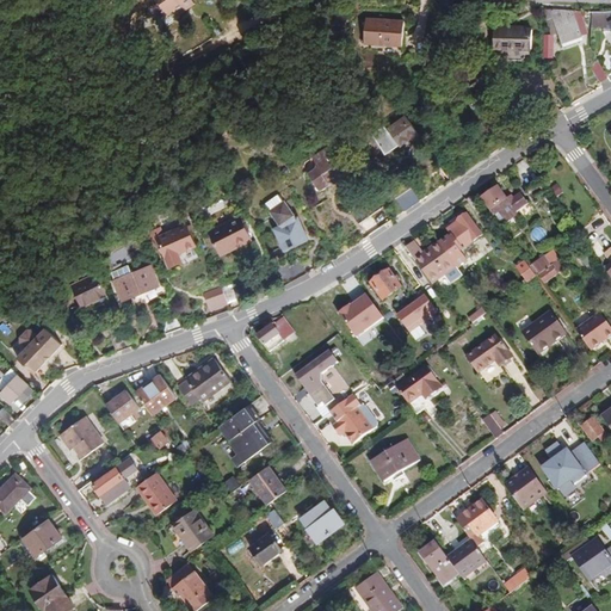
[(149,0),(147,1),(153,20),(170,30),(181,20),(179,17),(195,6),(190,0),(149,0)]
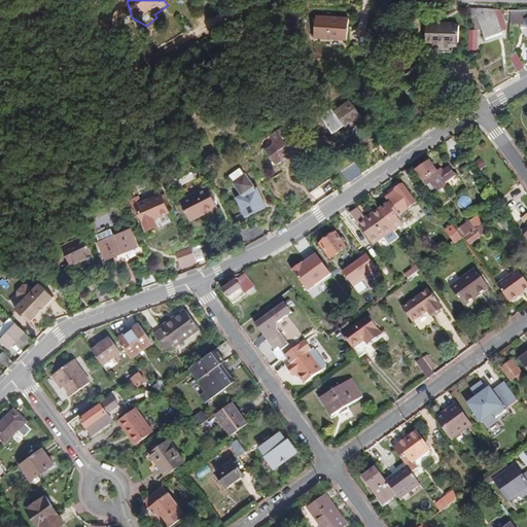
[(502,33),(495,10),(470,9),(477,31),(482,29),(486,39),(502,33)]
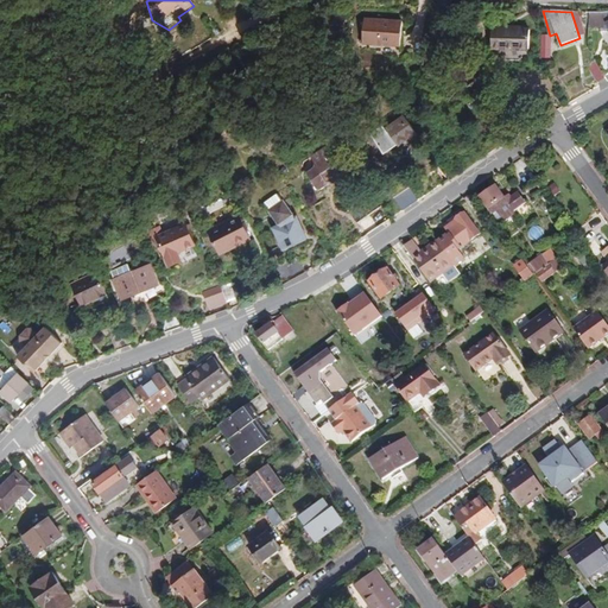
[(580,12),(571,12),(580,38),(587,36),(580,12)]
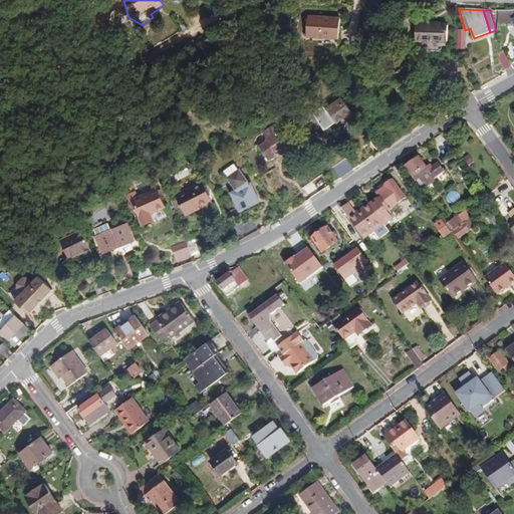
[(513,10),(499,11),(499,23),(504,24),(513,20),(513,10)]
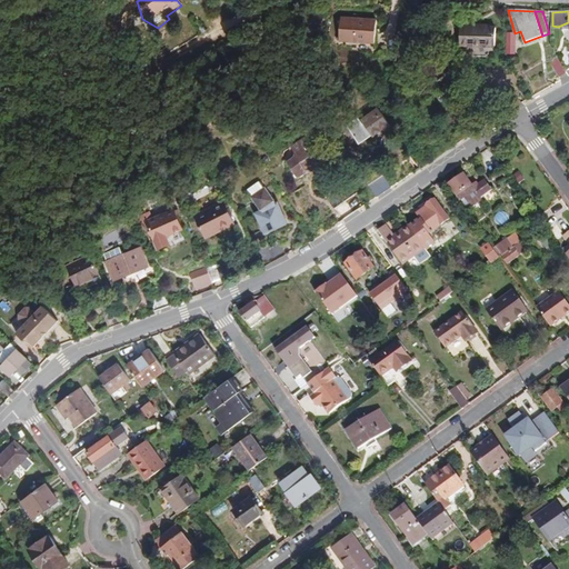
[(378,20),(340,18),(339,41),(376,43),(378,20)]
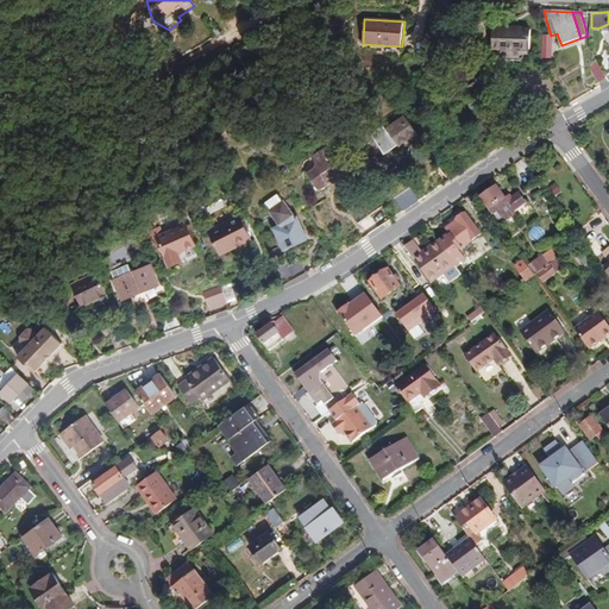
[(532,29),(493,26),(491,52),(529,54),(532,29)]
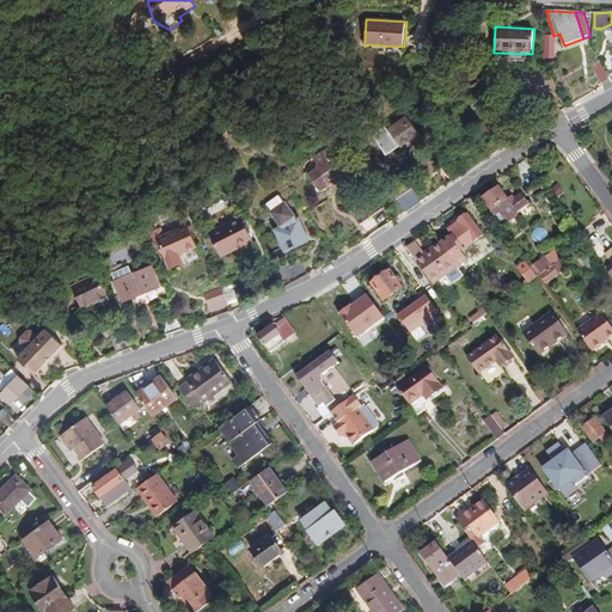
[(545,36),(545,57),(555,59),(555,36),(545,36)]
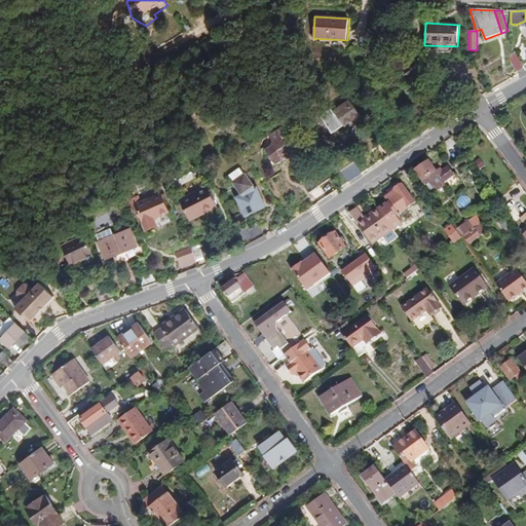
[(525,43),(514,50),(518,57),(522,66),(525,64),(525,43)]
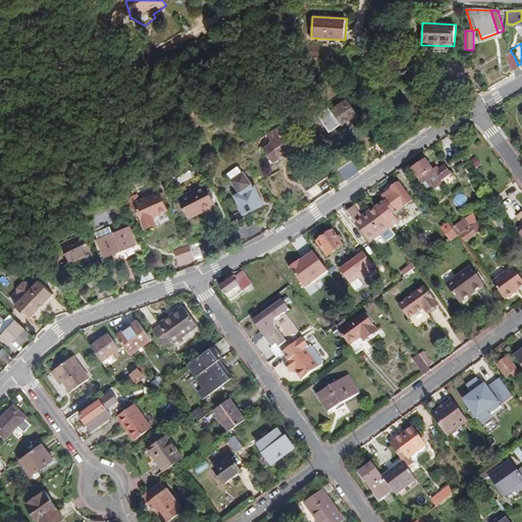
[(512,69),(519,66),(518,65),(514,56),(506,60),(512,69)]
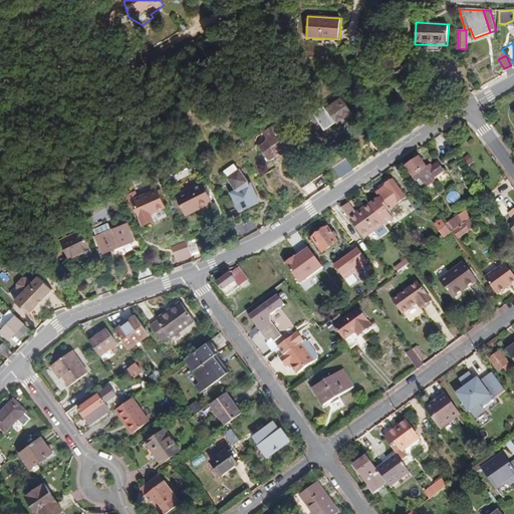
[(453,79),(460,92),(470,87),(463,73),(453,79)]
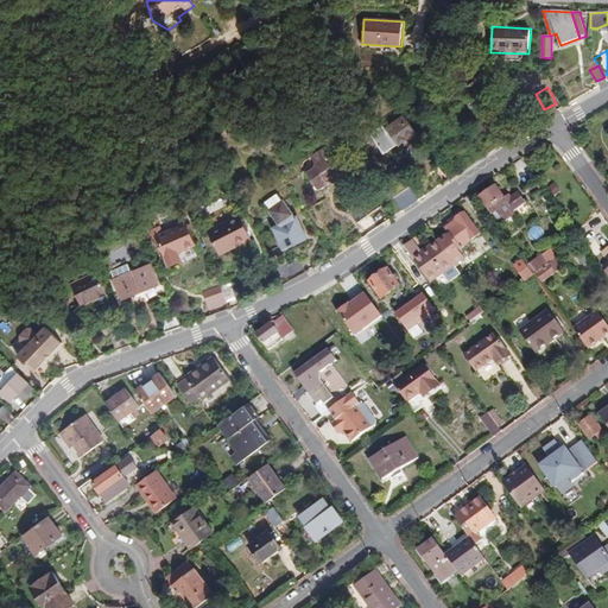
[(387,157),(393,152),(400,149),(417,135),(404,115),(380,132),(374,135),(387,157)]
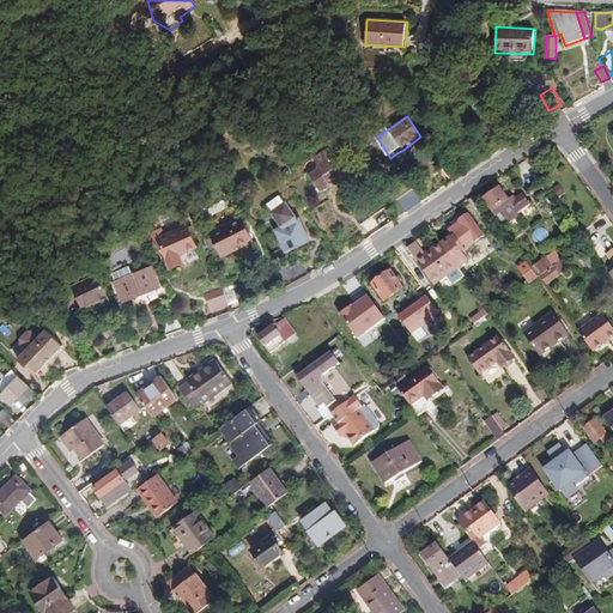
[(334,145),(314,158),(319,165),(317,170),(309,174),(320,190),(325,192),(334,184),(345,187),(347,176),(335,163),(343,158),(334,145)]
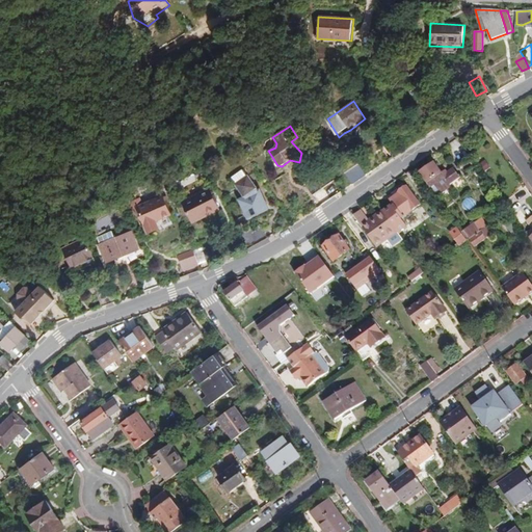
[(418,174),(435,196),(440,193),(441,194),(451,186),(450,184),(455,181),(449,171),(448,173),(444,176),(442,173),(433,162),(418,174)]
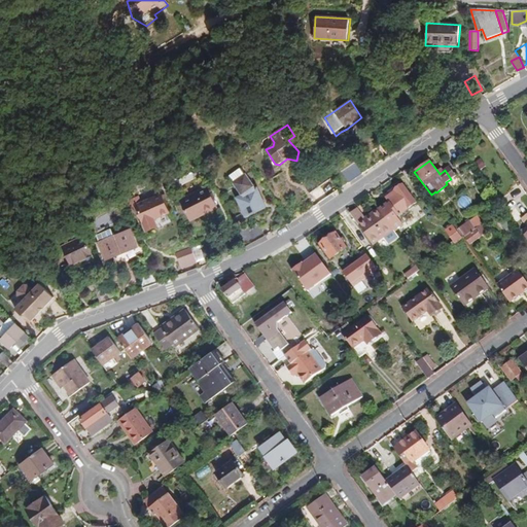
[(475,165),(482,175),(487,171),(480,161),(475,165)]
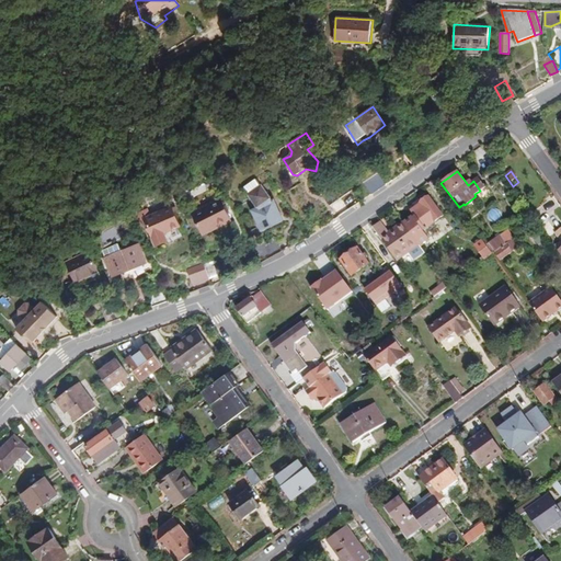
[(473,181),(480,191),(485,186),(478,178),(473,181)]
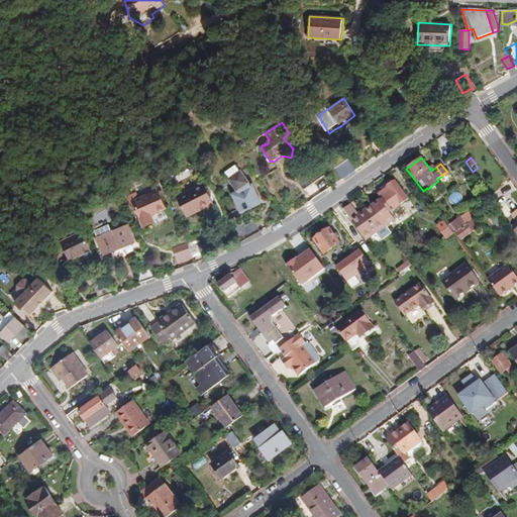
[(233,194),(241,211),(262,201),(253,184),(252,185),(239,167),(227,175),(239,191),(233,194)]
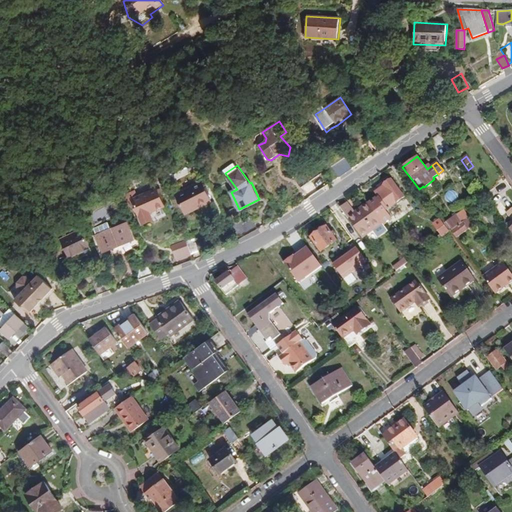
[(289,172),(298,184),(305,179),(296,167),(289,172)]
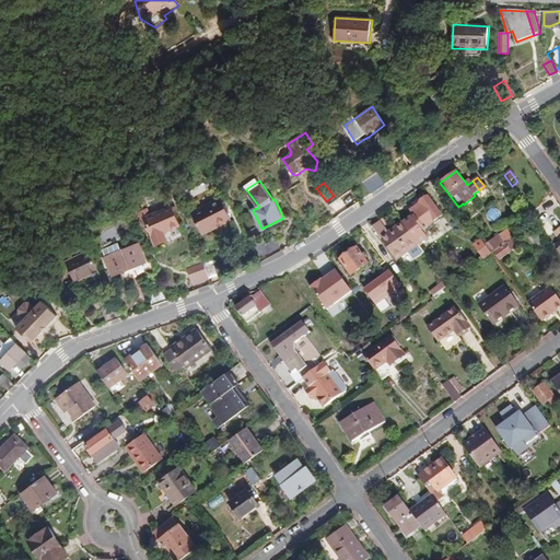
[(418,244),(420,247),(430,240),(422,231),(443,216),(428,197),(420,203),(422,206),(412,213),(416,217),(413,219),(412,218),(403,225),(418,244)]
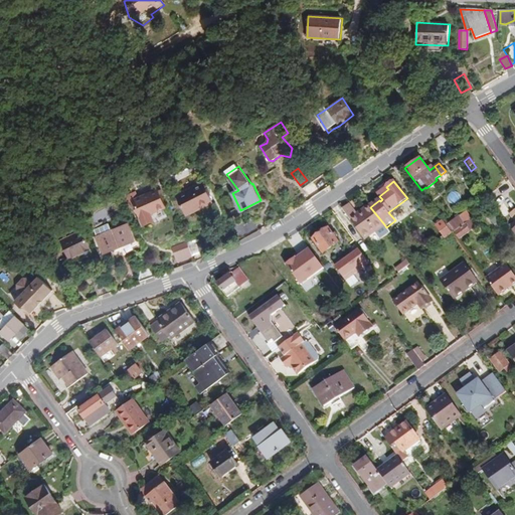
[(203,182),(177,195),(187,216),(213,203),(203,182)]
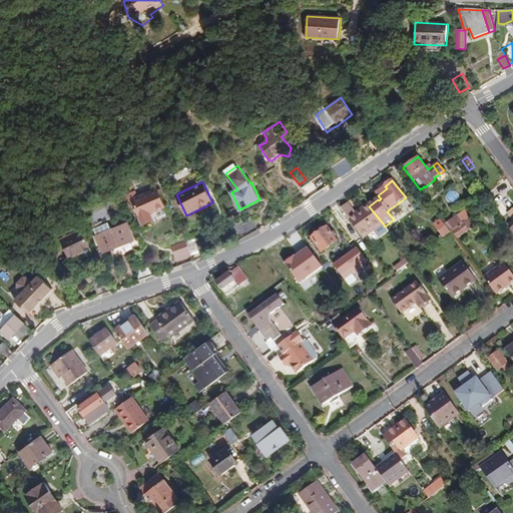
[(378,195),(387,188),(385,186),(376,192),(378,195)]
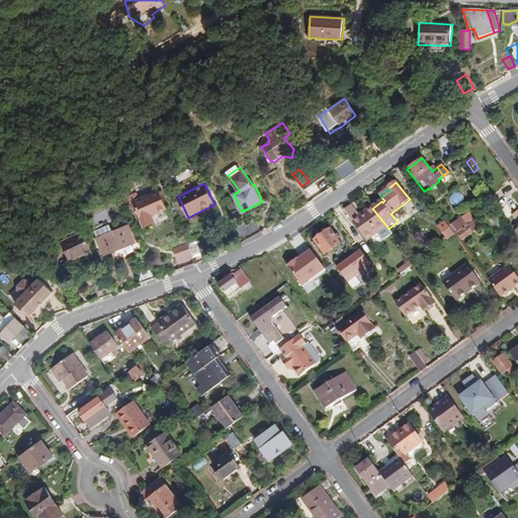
[(167,208),(160,190),(138,200),(136,194),(128,197),(135,211),(138,210),(145,228),(155,223),(152,216),(167,208)]
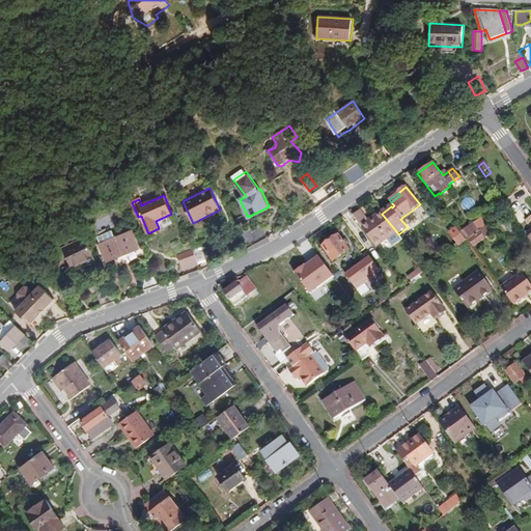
[(352,216),(375,248),(386,239),(396,231),(382,214),(382,213),(375,217),(374,216),(367,222),(358,211),(352,216)]
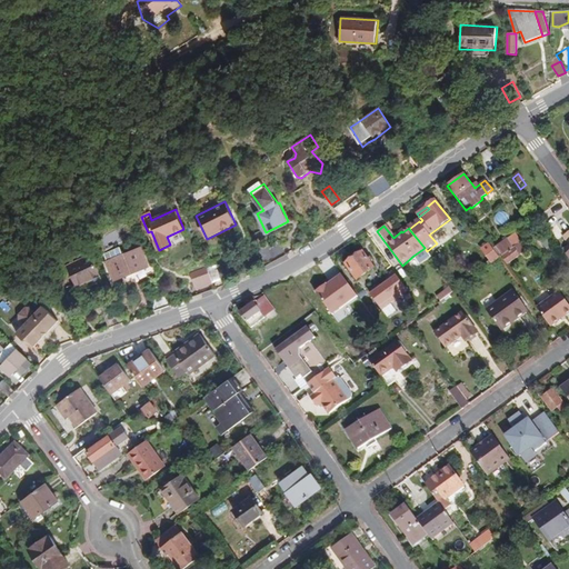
[(181,232),(171,236),(173,242),(185,239),(181,232)]
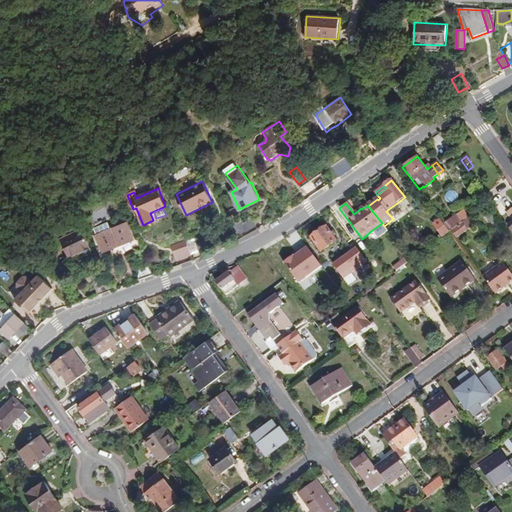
[(457,215),(462,223),(463,222),(467,219),(462,211),(457,215)]
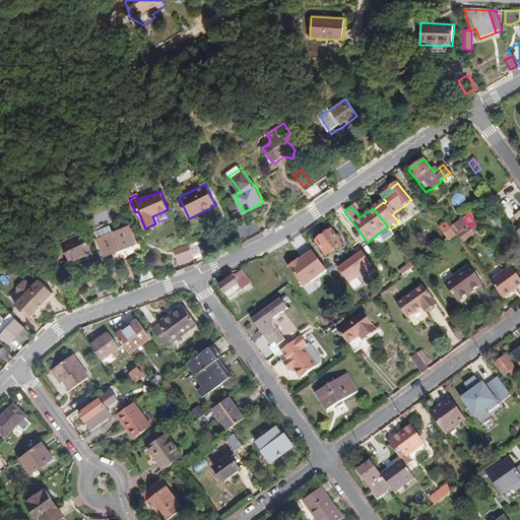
[(452,228),(457,235),(459,234),(469,226),(464,218),(452,228)]
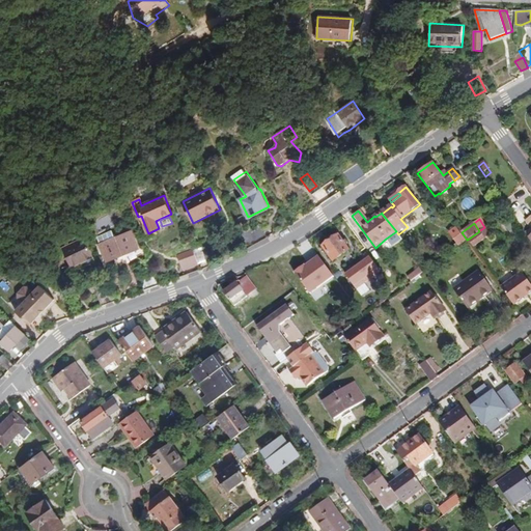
[(259,224),(240,233),(247,250),(259,244),(267,240),(259,224)]
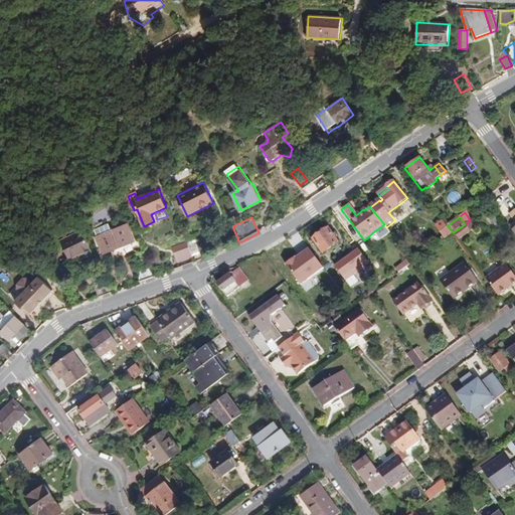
[(435,225),(445,238),(453,232),(448,225),(443,219),(435,225)]
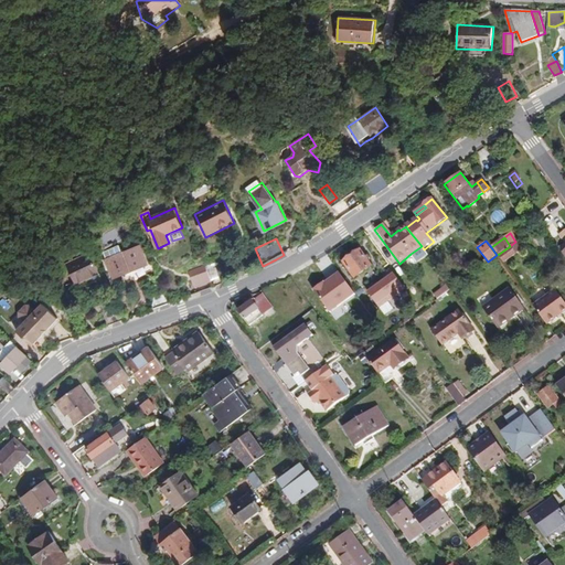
[(520,251),(525,247),(520,241),(515,245),(520,251)]
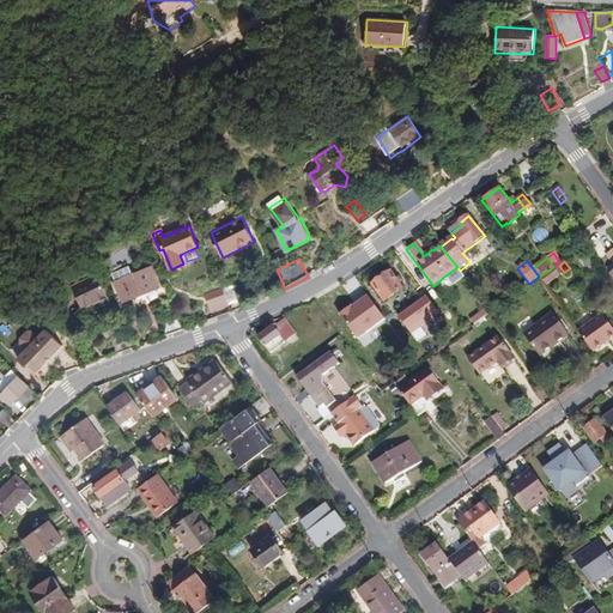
[(115,279),(134,272),(132,266),(113,273),(115,279)]
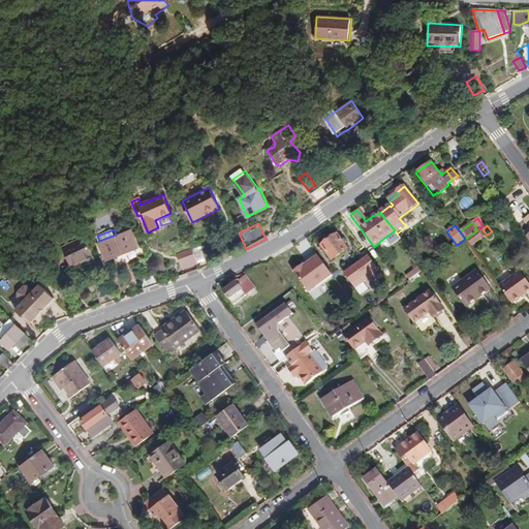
[(484,237),(478,229),(477,230),(467,238),(472,245),(484,237)]
